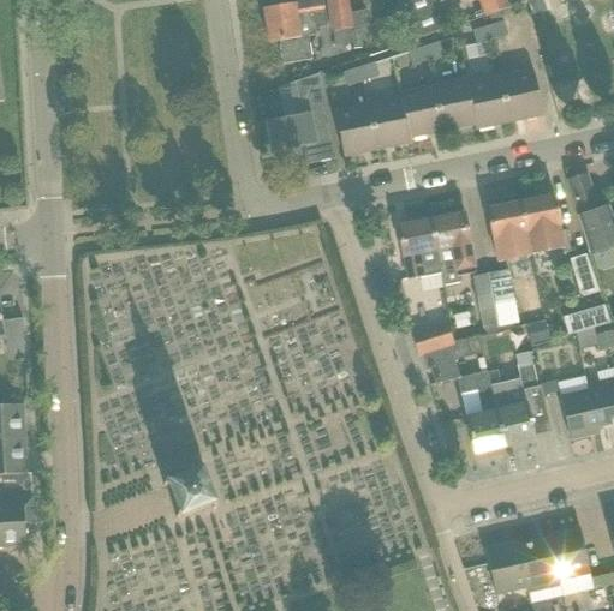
[(317,33),(316,23),(326,21),(323,12),(326,12),(323,0),(299,0),(263,6),(269,40),(279,39),(284,61),(313,57),(309,34),(317,33)]
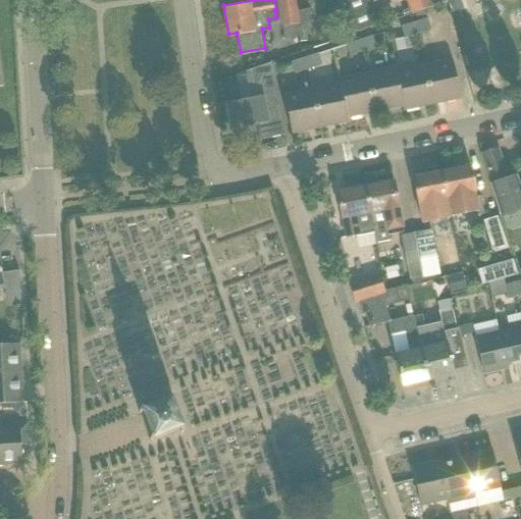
[(313,26),(310,6),(297,8),(296,0),(278,0),(284,37),(303,34),(302,27),(313,26)]
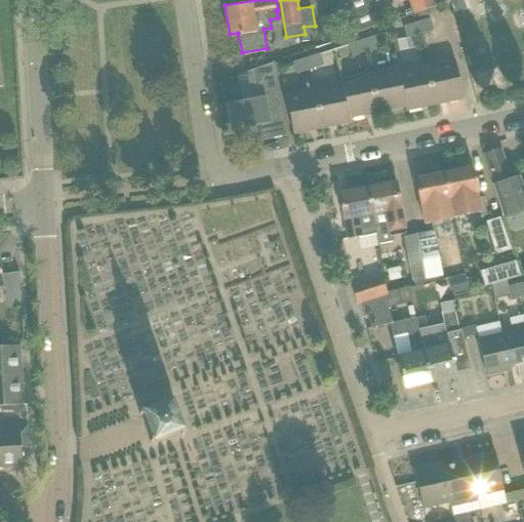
[(339,0),(352,32),(353,32),(383,22),(373,0),(339,0)]
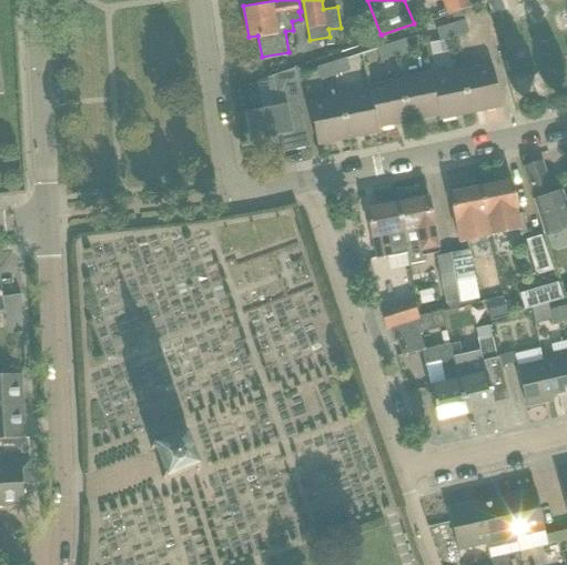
[(442,0),(447,13),(469,4),(467,0),(442,0)]
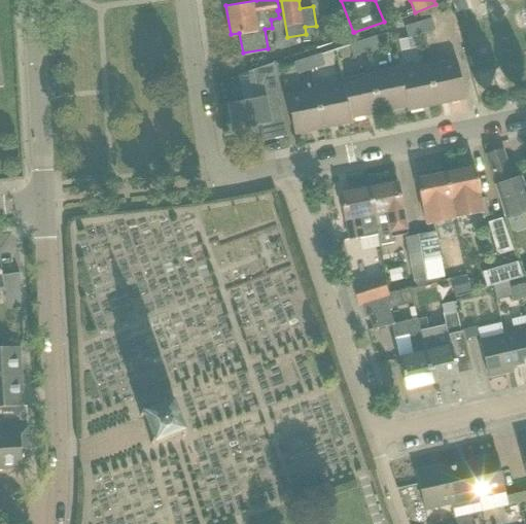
[(432,18),(419,22),(422,32),(435,28),(432,18)]
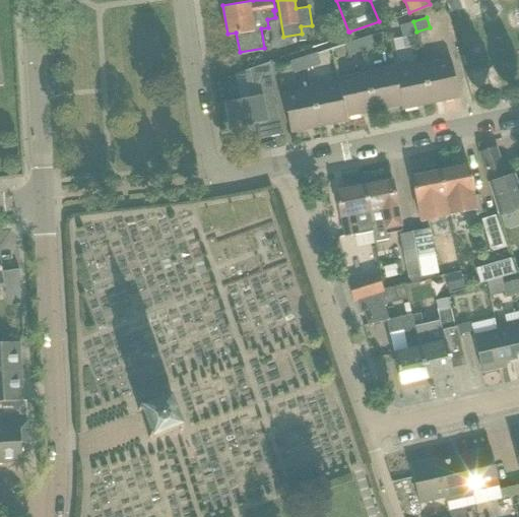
[(416,31),(413,21),(400,25),(403,36),(416,31)]
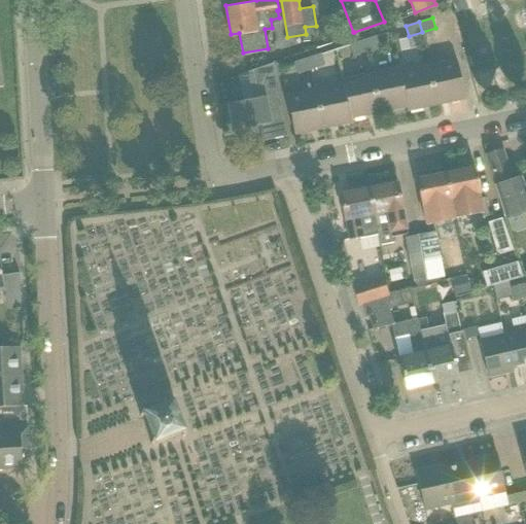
[(377,35),(363,39),(366,49),(381,45),(377,35)]
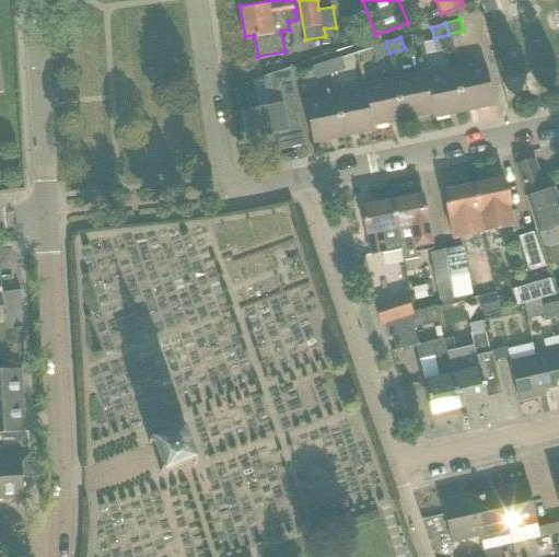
[(389,53),(386,42),(372,47),(375,57),(389,53)]
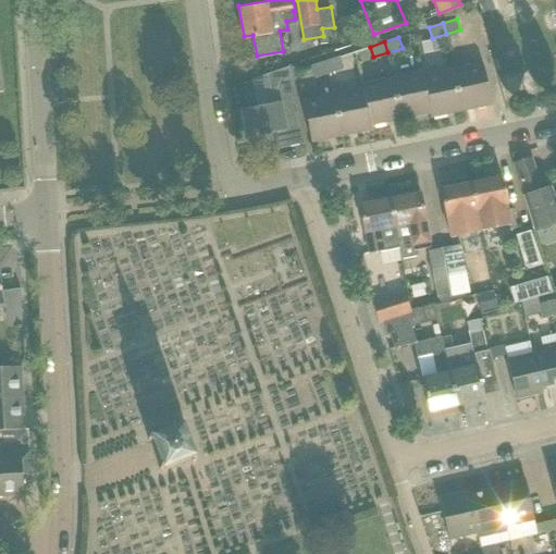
[(341,56),(325,61),(330,71),(344,66),(341,56)]
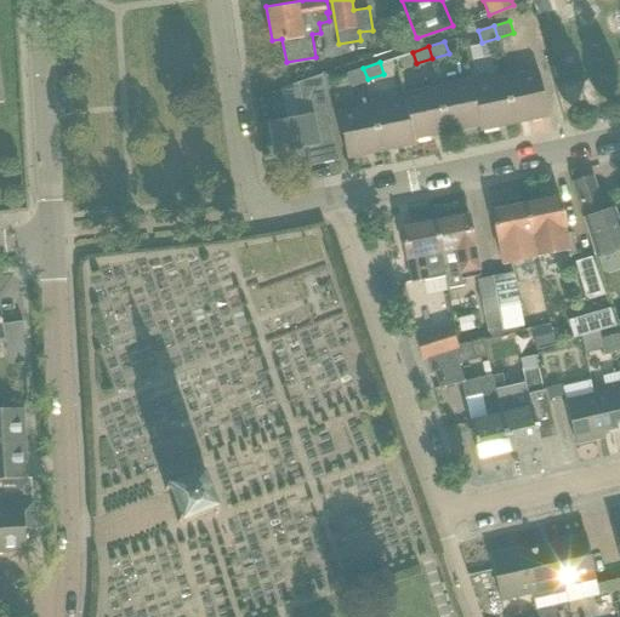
[(368,79),(363,68),(347,73),(351,85),(368,79)]
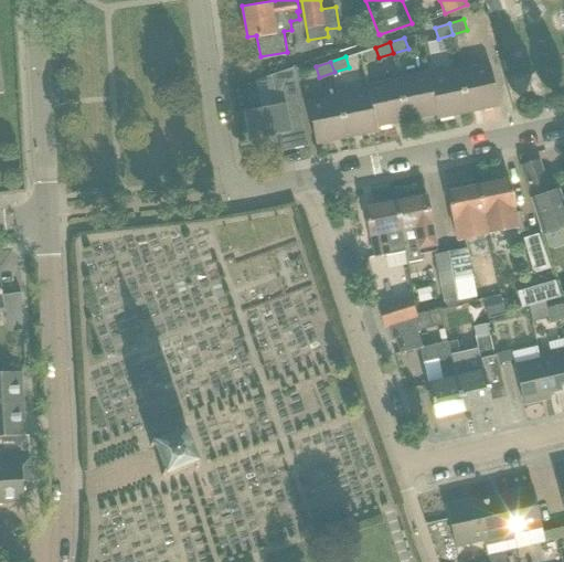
[(490,63),(460,69),(468,110),(499,104),(490,63)]
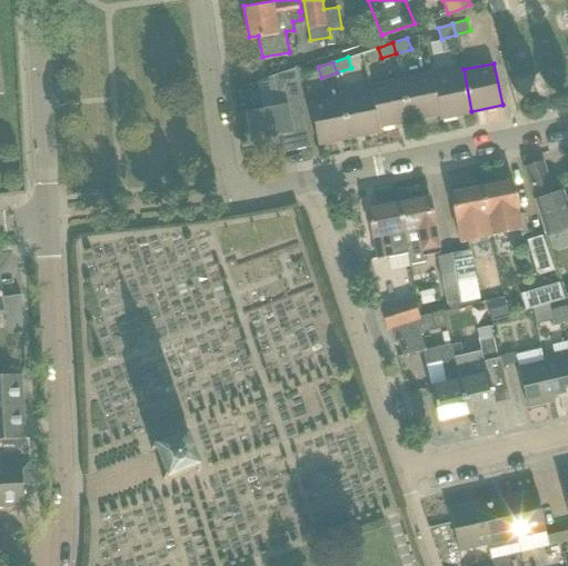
[(275,107),(247,112),(252,138),(280,132),(284,150),(311,145),(295,67),(268,76),(275,107)]
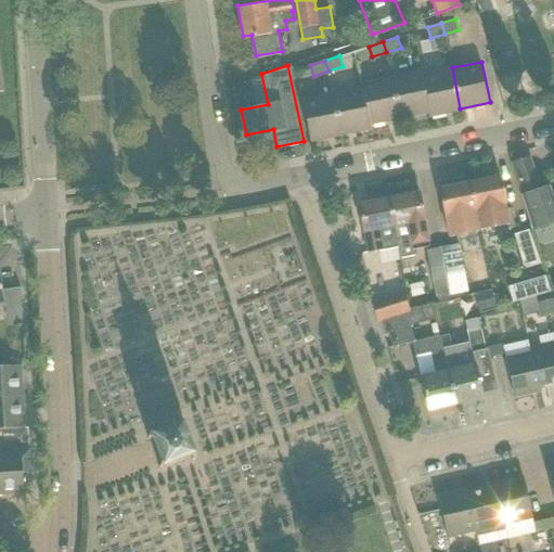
[(452,67),(422,74),(429,111),(428,111),(429,115),(460,108),(452,67)]
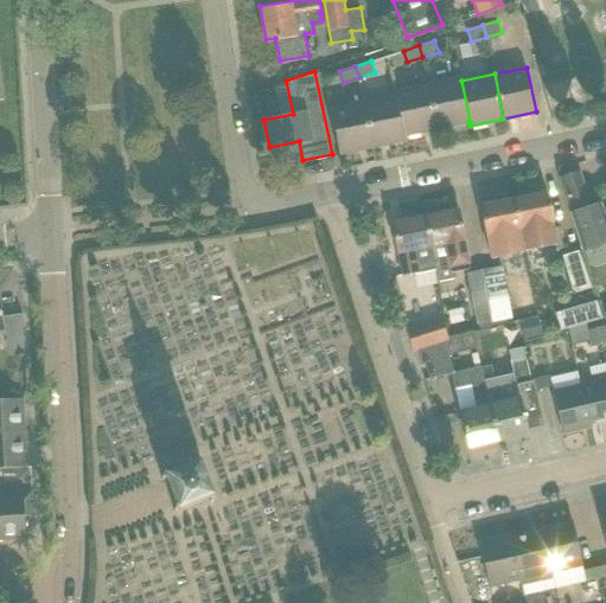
[(459,76),(428,83),(437,127),(469,121),(470,121),(461,81),(460,81),(459,76)]
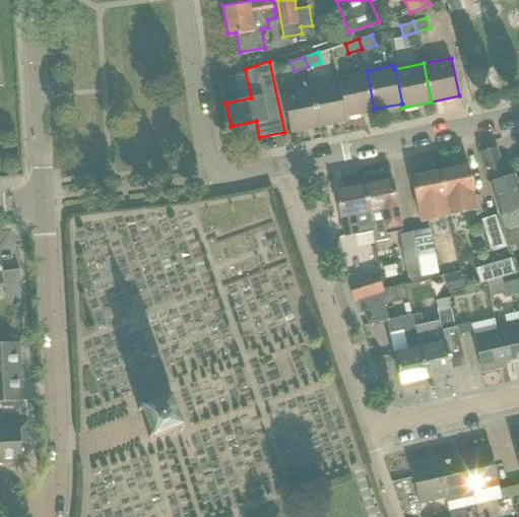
[(339,80),(346,115),(374,109),(367,71),(339,76),(339,80)]
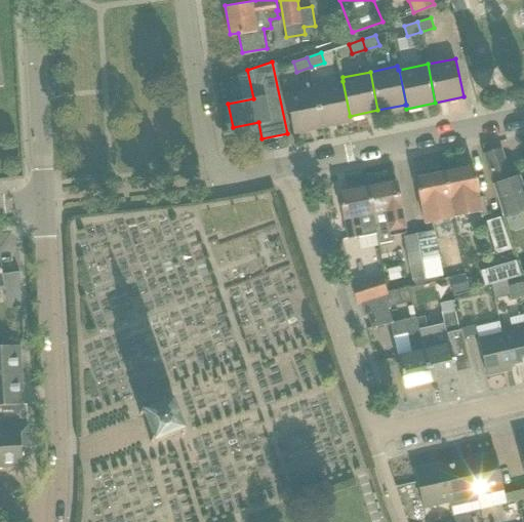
[(343,81),(314,87),(322,126),(351,120),(350,116),(343,81)]
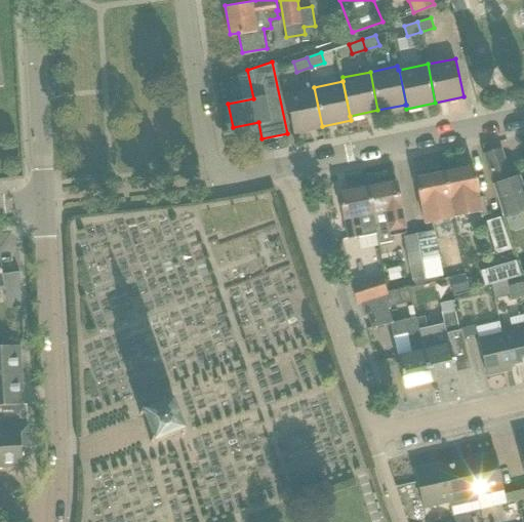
[(322,126),(314,87),(286,93),(293,131),(322,126)]
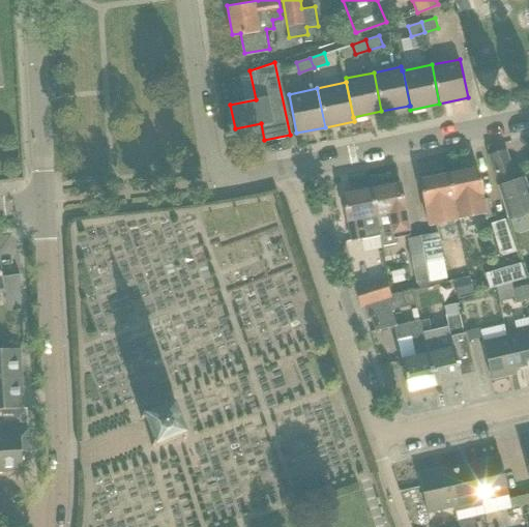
[(490,154),(509,216),(510,216),(515,227),(519,229),(528,227),(528,215),(527,211),(528,210),(528,182),(527,183),(525,177),(512,181),(508,169),(511,168),(505,149),(490,154)]
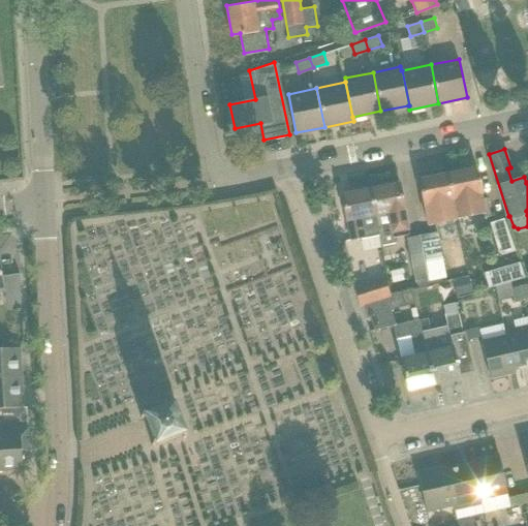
[(477,165),(447,172),(457,217),(485,212),(485,216),(492,214),(488,196),(483,197),(482,192),(483,192),(477,165)]
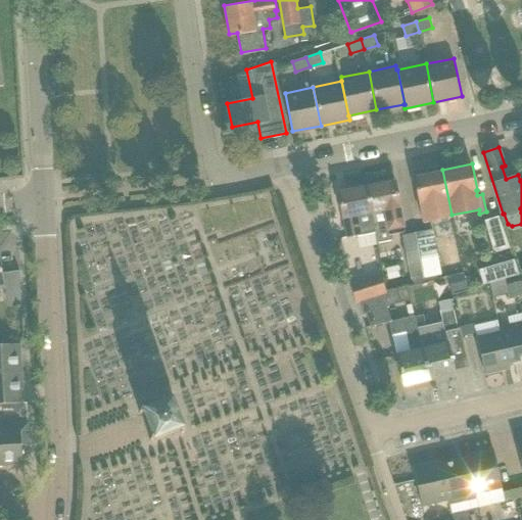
[(452,215),(442,170),(415,176),(424,221),(452,215)]
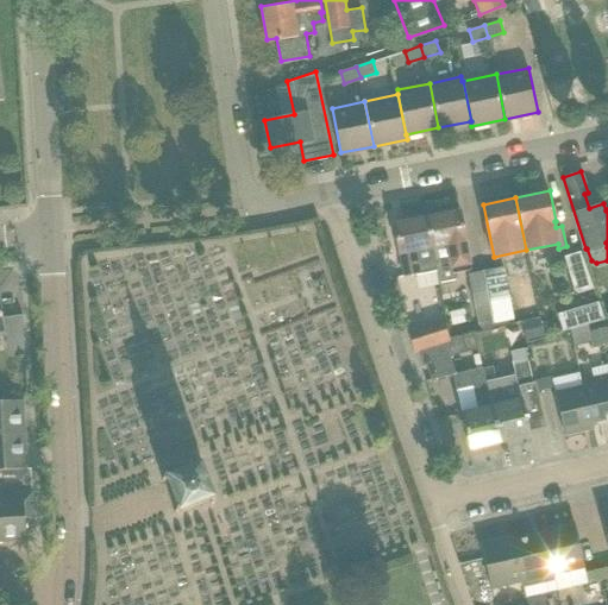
[(427,215),(437,268),(440,281),(456,277),(455,271),(471,268),(461,209),(427,215)]
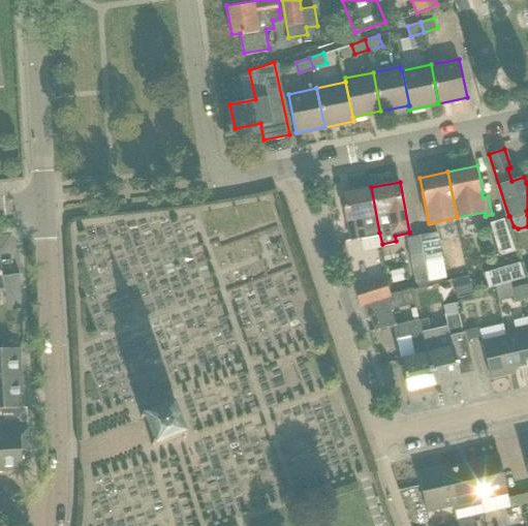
[(364,236),(379,233),(371,187),(342,193),(347,219),(351,239),(364,237),(364,236)]
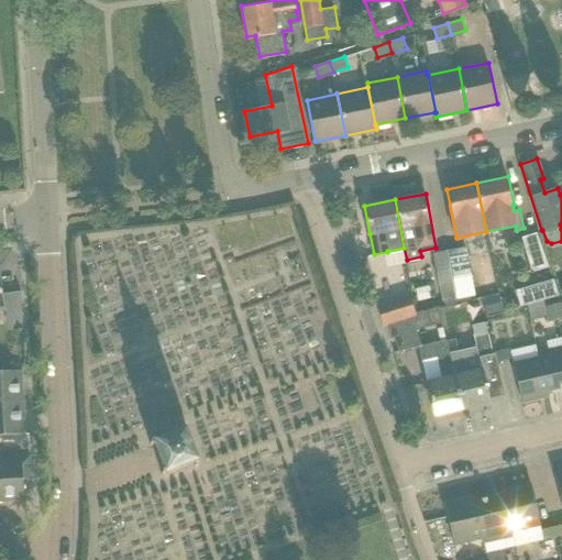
[(536,231),(521,235),(529,267),(532,271),(548,266),(536,231)]
